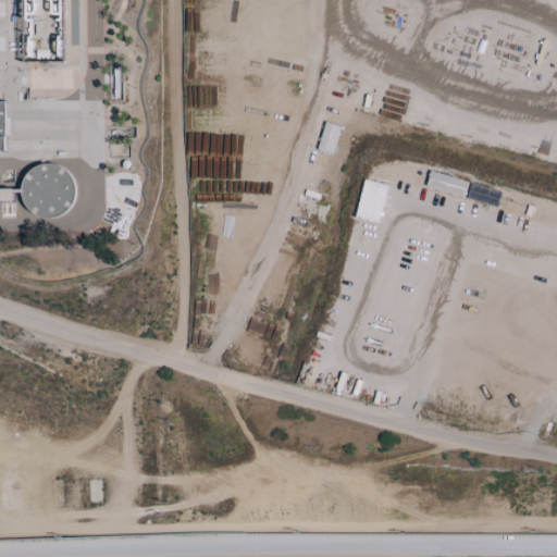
[(333,153),(338,125),(323,122),(318,150),(333,153)]
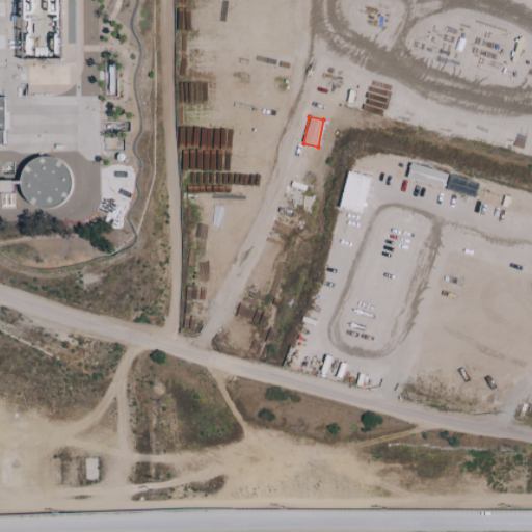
[(22,206),(70,204),(68,158),(21,160),(22,206)]
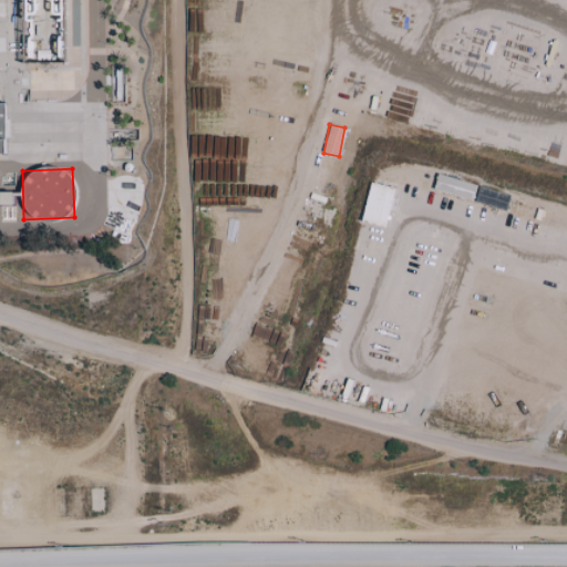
[(476,183),(436,175),(434,191),(473,198),(476,183)]
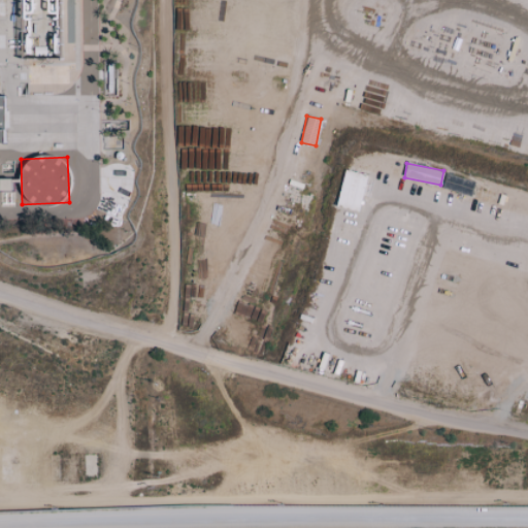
[(357,211),(368,175),(345,169),(335,205),(357,211)]
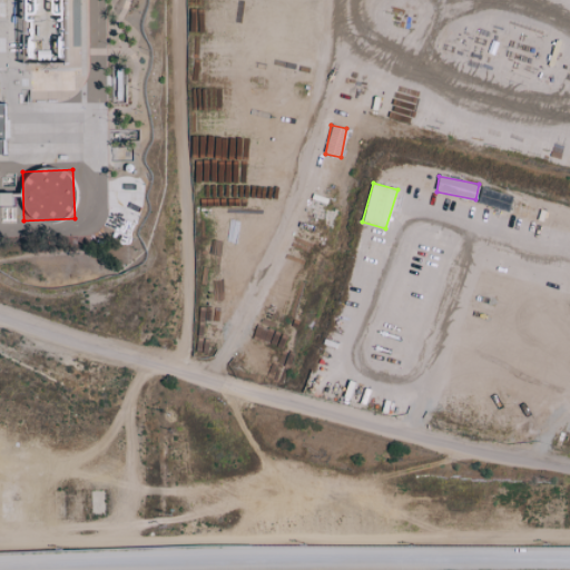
[(478,203),(509,213),(513,196),(482,187),(478,203)]
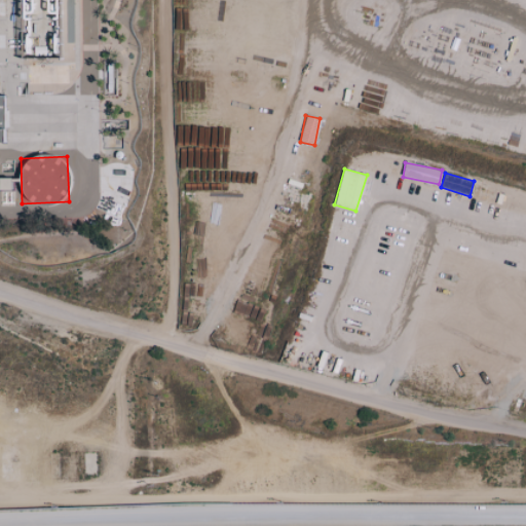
[(0,178),(0,190),(12,190),(12,178),(0,178)]
